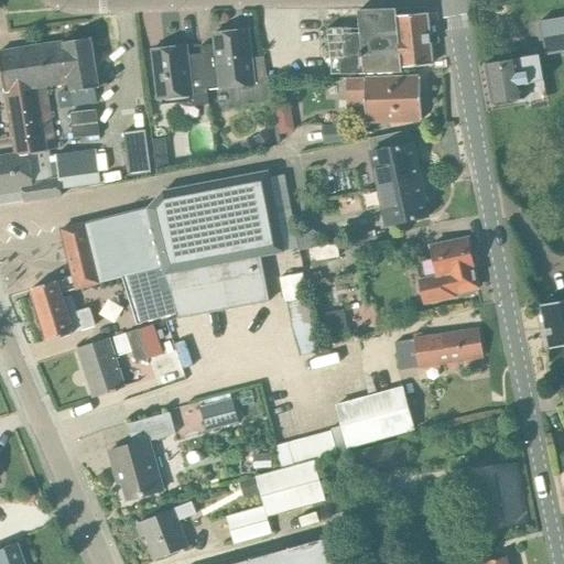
[(334,77),(381,74),(403,72),(402,67),(432,64),(427,12),(396,15),(397,25),(328,28),(334,77)]
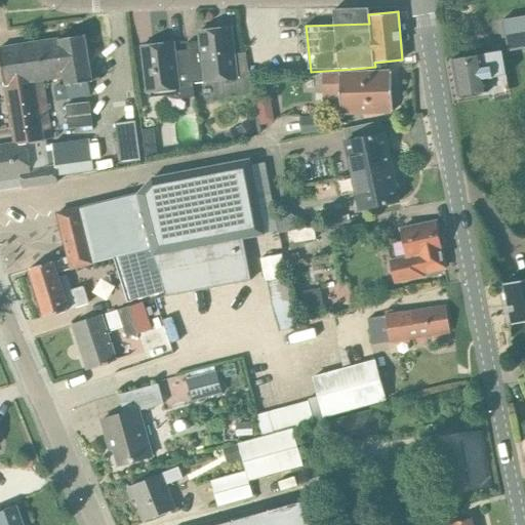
[(524,15),(503,21),(509,50),(524,47),(524,15)]
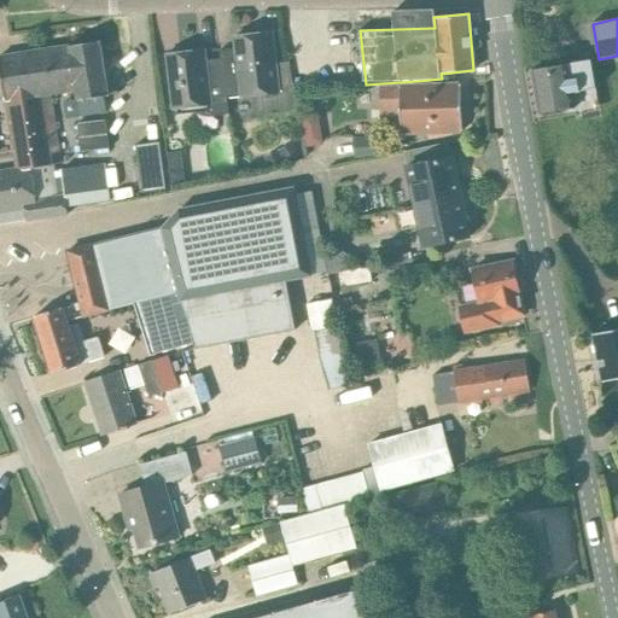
[(273,31),(266,33),(234,36),(235,48),(220,51),(221,58),(226,98),(227,98),(280,92),(273,31)]
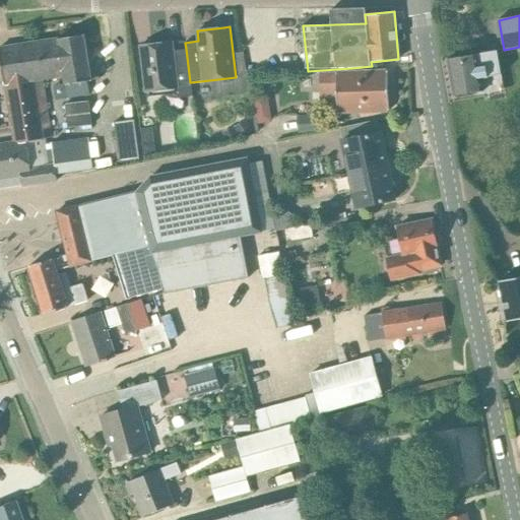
[(84,35),(42,41),(48,79),(64,77),(67,99),(89,94),(87,80),(91,80),(84,35)]
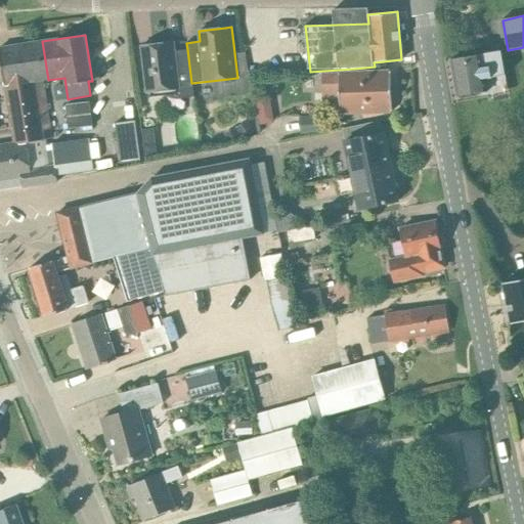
[(25,142),(30,170),(50,167),(46,141),(52,140),(43,81),(48,80),(42,41),(0,47),(0,55),(14,143),(25,142)]
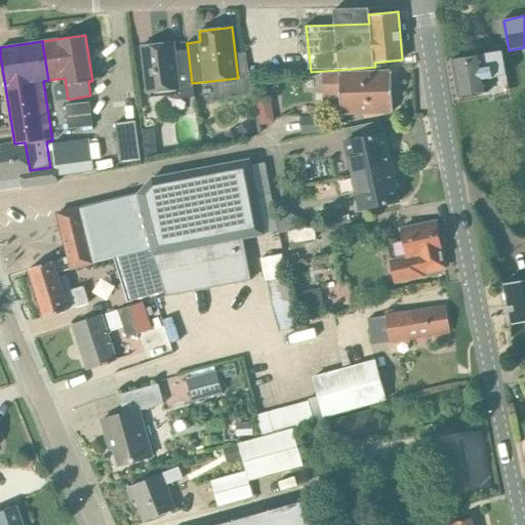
[(174,42),(155,44),(142,46),(148,97),(179,93),(179,98),(195,96),(193,83),(192,83),(188,49),(175,51),(174,42)]
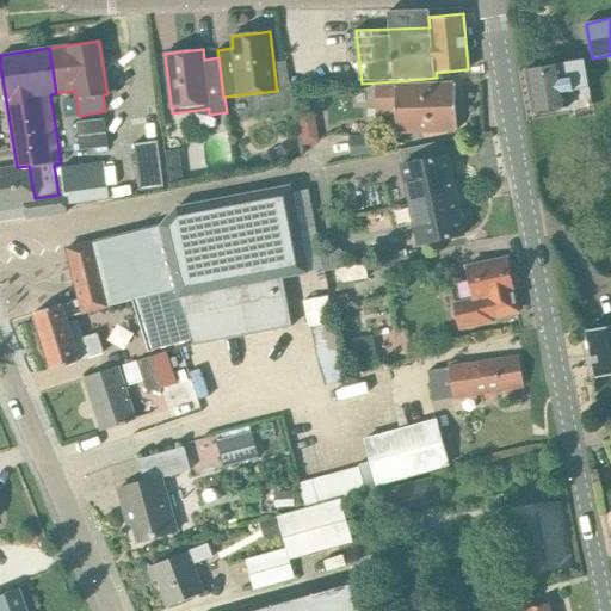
[(532,112),(556,109),(568,106),(565,91),(588,87),(584,59),(560,63),(549,65),(525,69),(532,112)]
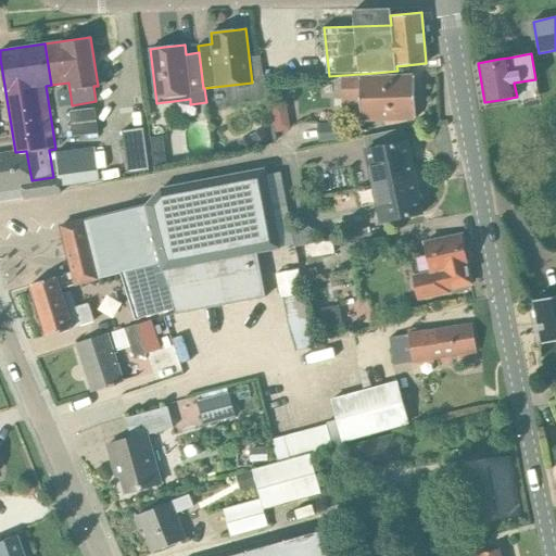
[(416,117),(414,76),(341,79),(343,121),(416,117)]
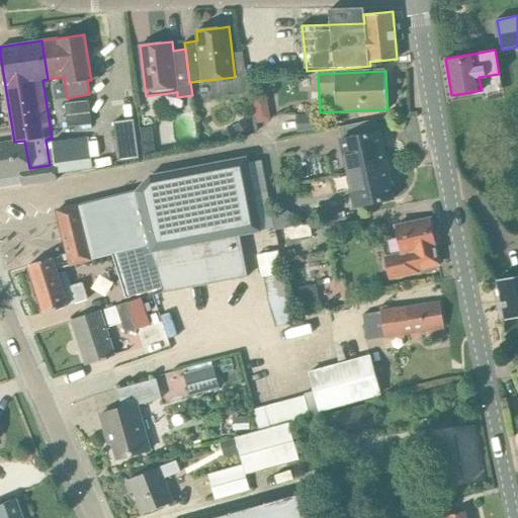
[(88,101),(66,103),(68,126),(91,124),(88,101)]
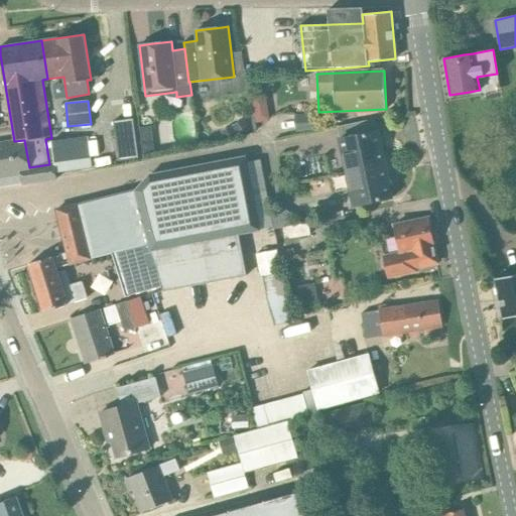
[(318,113),(294,116),(296,131),(320,129),(318,113)]
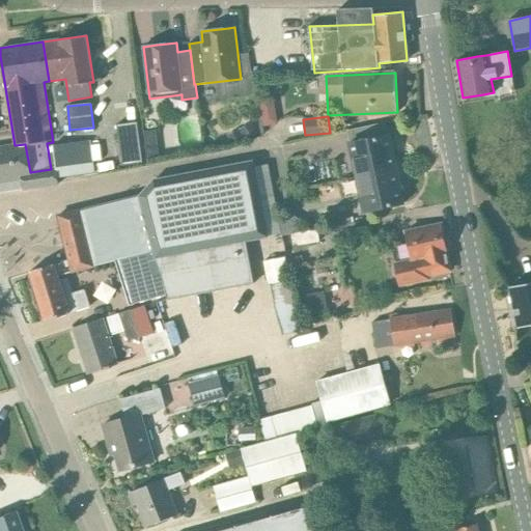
[(137,122),(117,126),(122,165),(142,163),(137,122)]
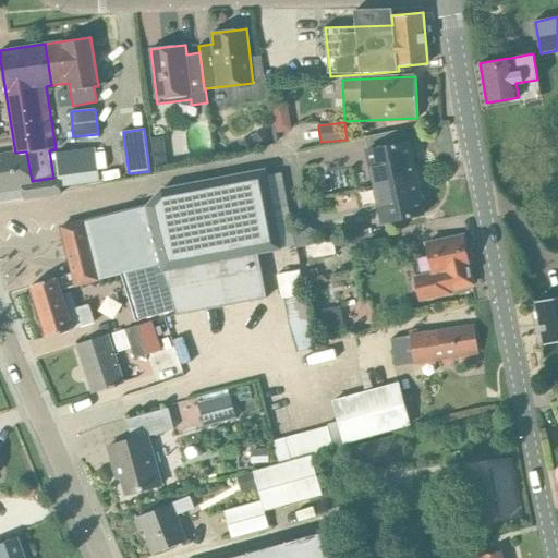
[(256,146),(270,138),(265,129),(251,136),(256,146)]
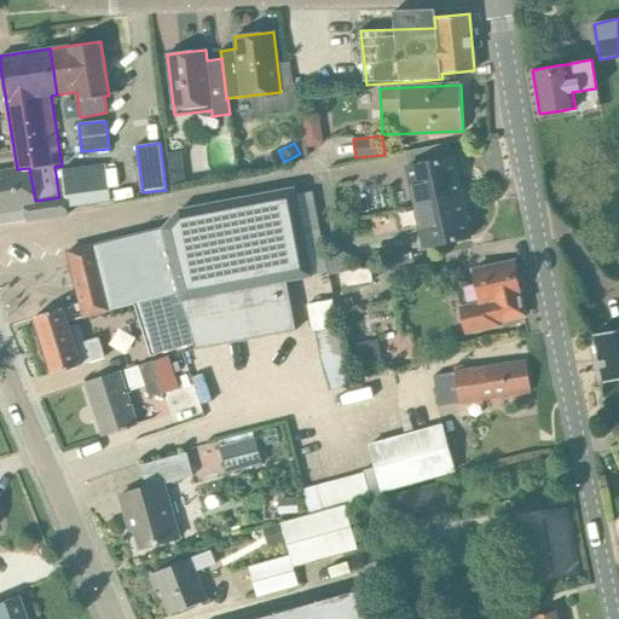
[(416,207),(468,196),(466,180),(458,181),(453,157),(408,167),(416,207)]
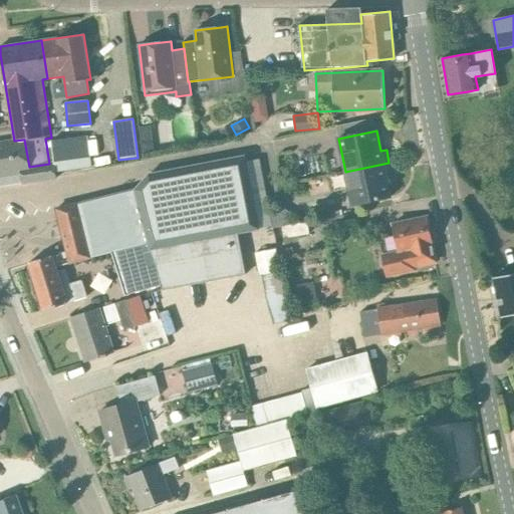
[(55,166),(90,161),(86,137),(50,142),(53,163),(55,163),(55,166)]
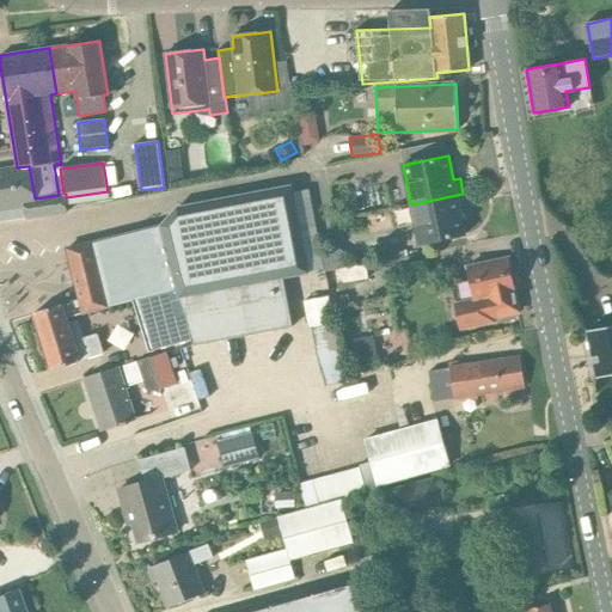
[(38,219),(68,213),(66,197),(66,194),(63,194),(59,195),(35,199),(29,166),(17,167),(0,170),(0,209),(36,203),(38,219)]
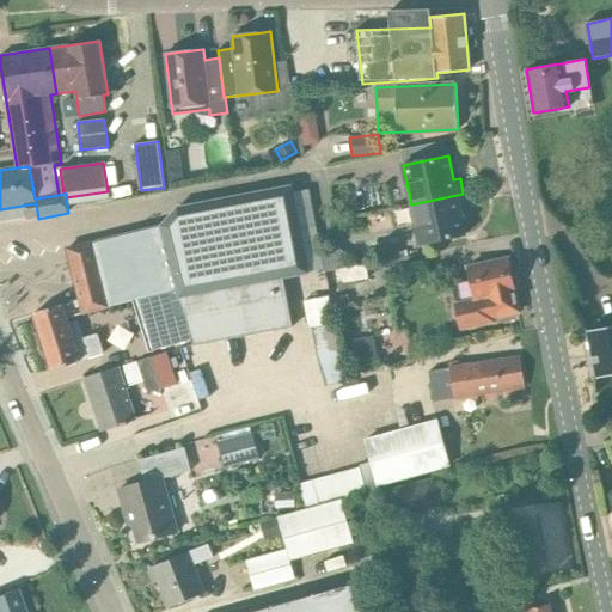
[(184,183),(182,169),(167,171),(170,184),(184,183)]
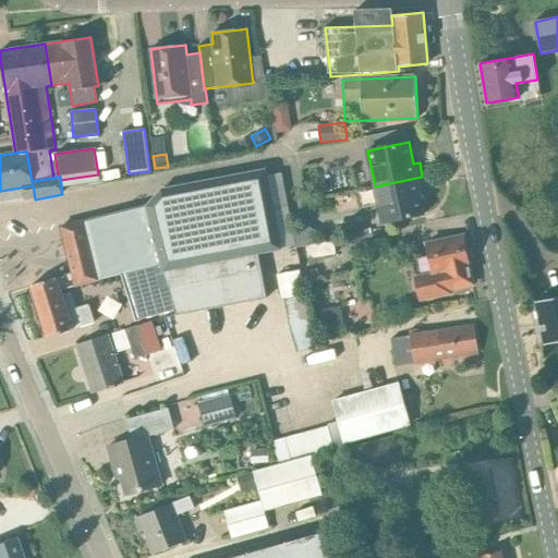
[(98,278),(121,273),(135,322),(176,310),(162,271),(281,250),(266,168),(160,190),(147,207),(82,221),(61,227),(72,273),(31,286),(47,337),(95,323),(89,304),(75,308),(70,291),(62,294),(61,290),(99,280),(98,278)]
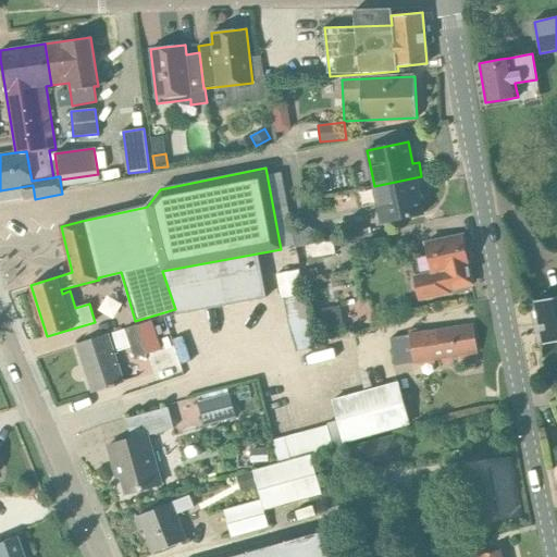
[(382,222),(401,218),(423,213),(418,190),(424,189),(421,176),(374,186),(382,222)]
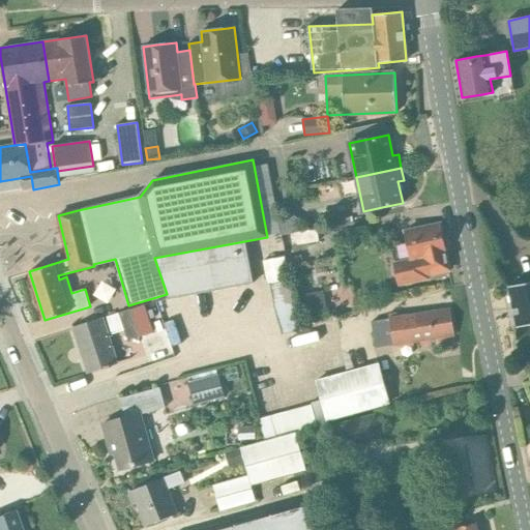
[(293,214),(280,216),(283,235),(292,233),(299,219),(293,214)]
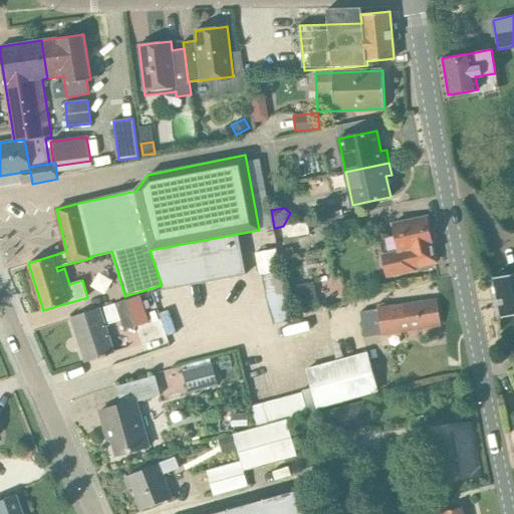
[(436,261),(433,245),(434,245),(428,217),(393,225),(398,251),(382,254),(387,276),(416,270),(415,266),(436,261)]
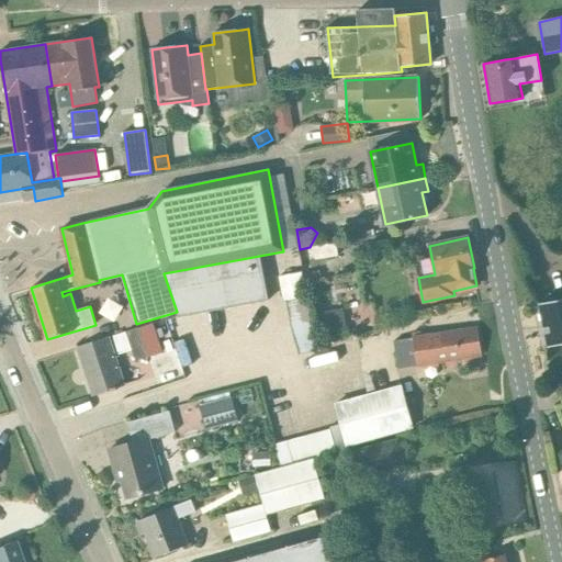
[(314,246),(316,259),(338,255),(336,242),(314,246)]
